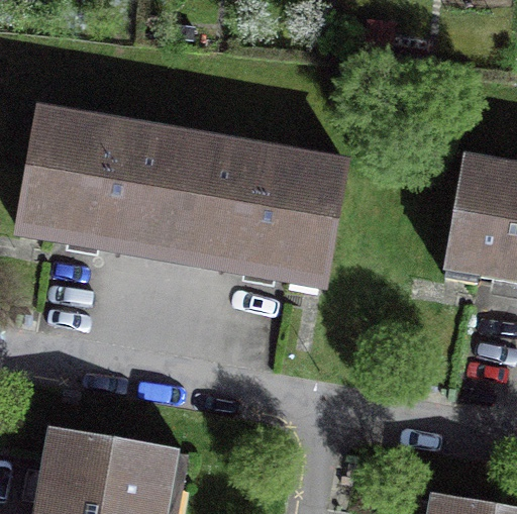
[(20,222),(173,249),(193,137),(40,110),(20,222)]
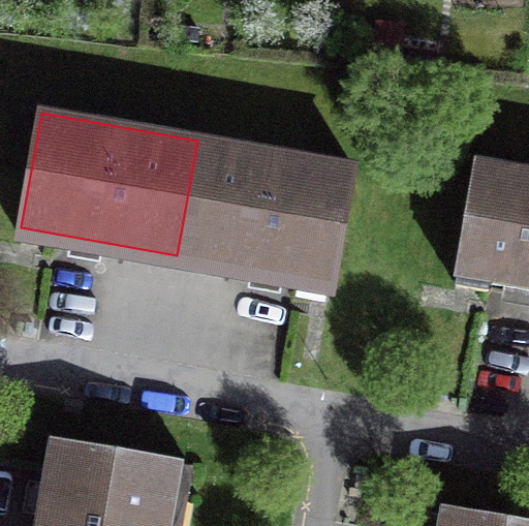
[(177,255),(334,282),(353,168),(197,141),(177,255)]
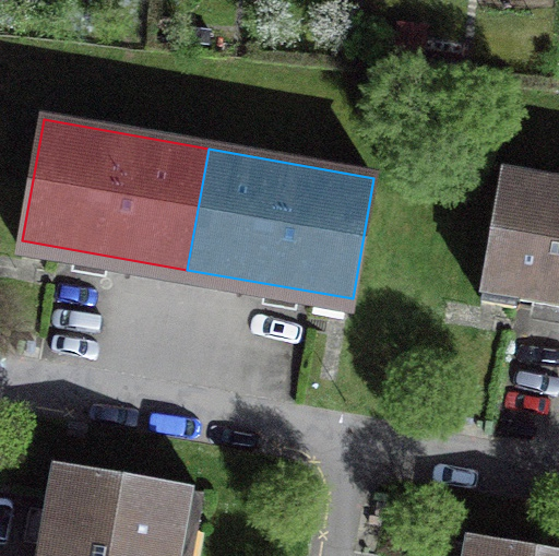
[(558,303),(558,175),(500,165),(478,290),(558,303)]
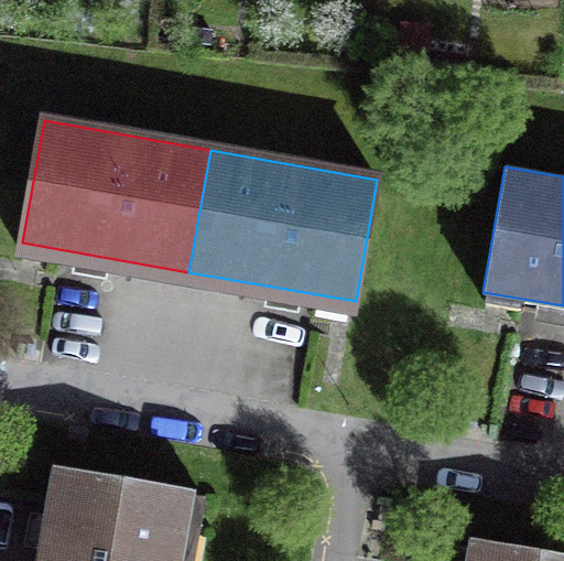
[(36,560),(182,560),(196,488),(55,463),(36,560)]
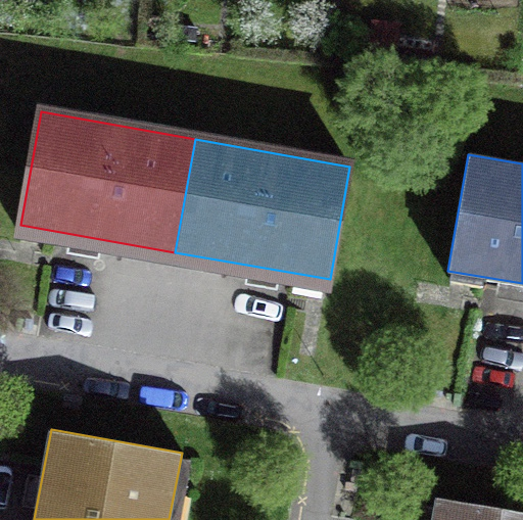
[(522,519),(522,515),(438,500),(434,519),(522,519)]
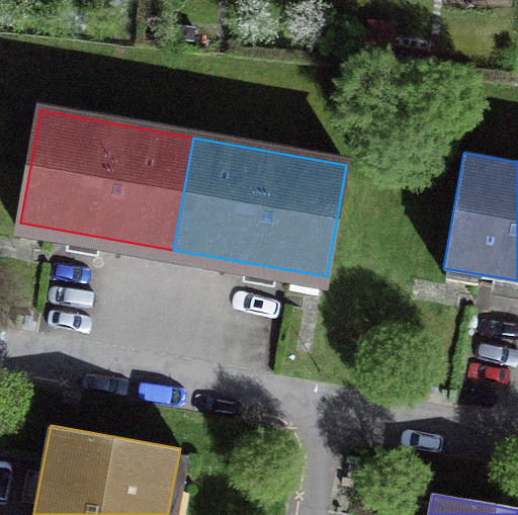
All buildings are outlined.
